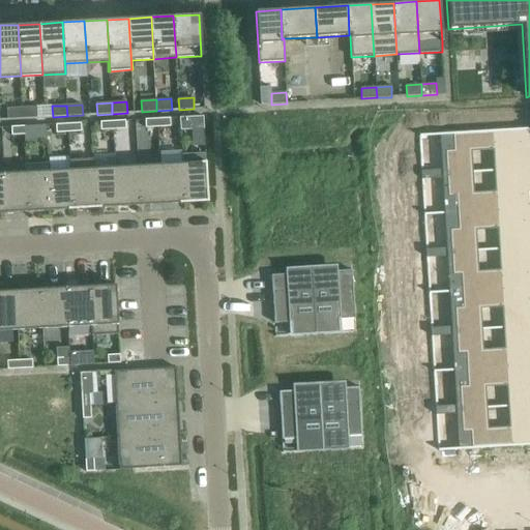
[(23,119),(38,118),(37,107),(22,108),(23,119)]
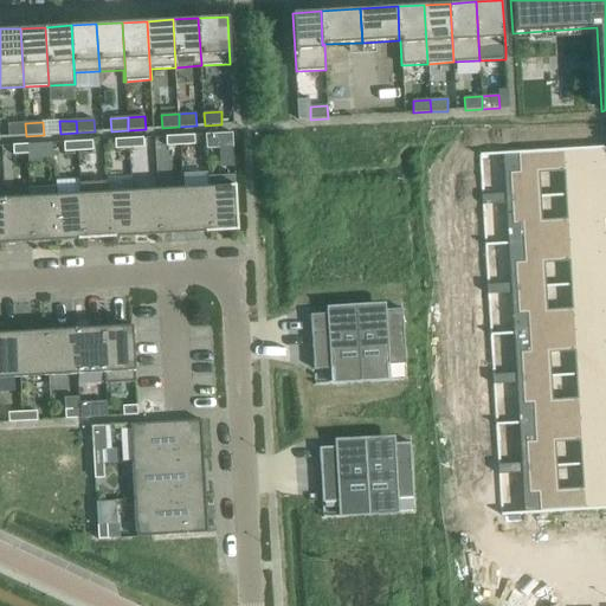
[(10,137),(26,136),(25,123),(8,124),(10,137)]
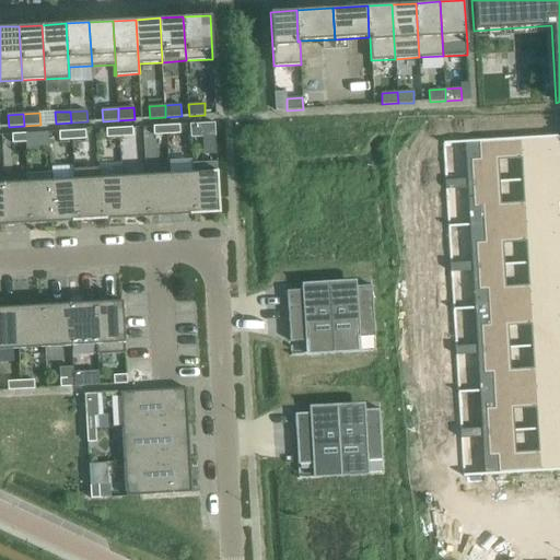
[(201,124),(201,132),(214,131),(214,123),(201,124)]
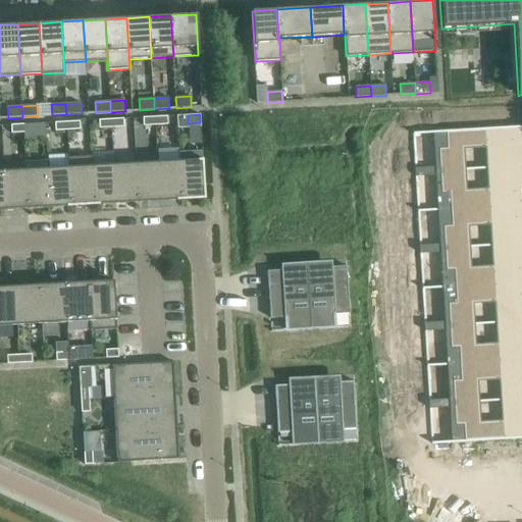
[(167,116),(155,117),(155,125),(167,124),(167,116)]
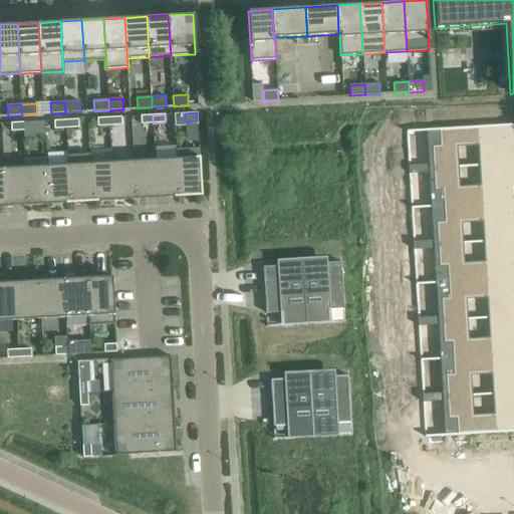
[(141,124),(153,123),(153,115),(141,115),(141,124)]
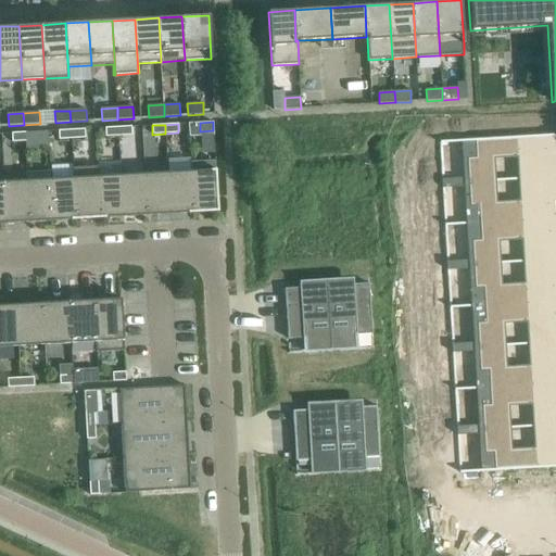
[(131,126),(118,127),(118,136),(131,136),(131,126)]
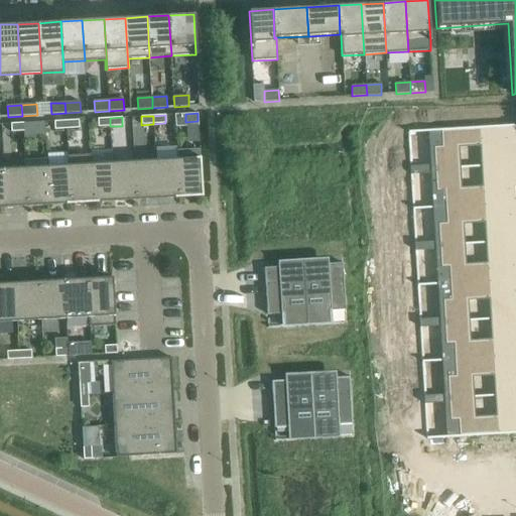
[(98,127),(110,126),(110,118),(98,119),(98,127)]
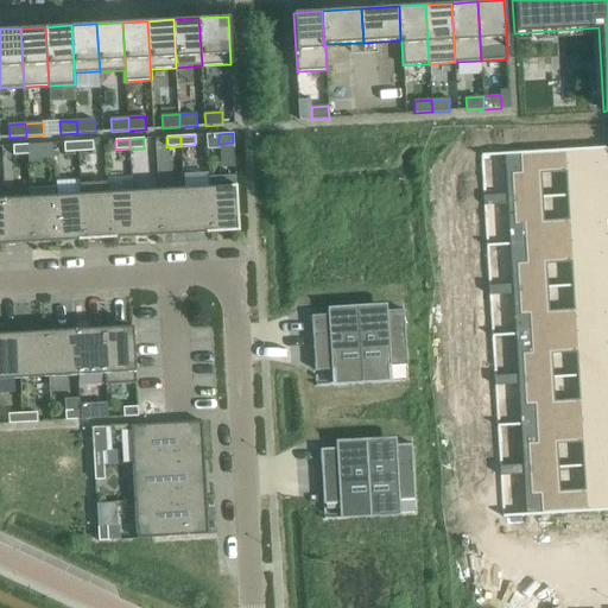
[(93,141),(78,143),(78,152),(93,151),(93,141)]
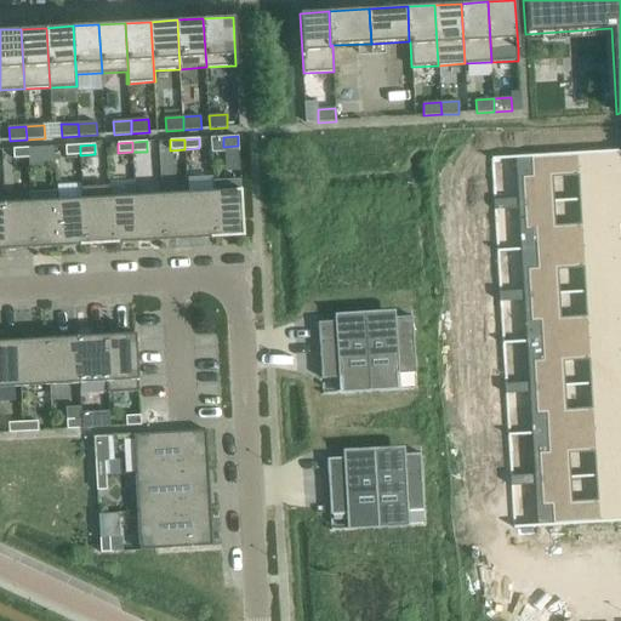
[(66,155),(80,155),(80,146),(66,146),(66,155)]
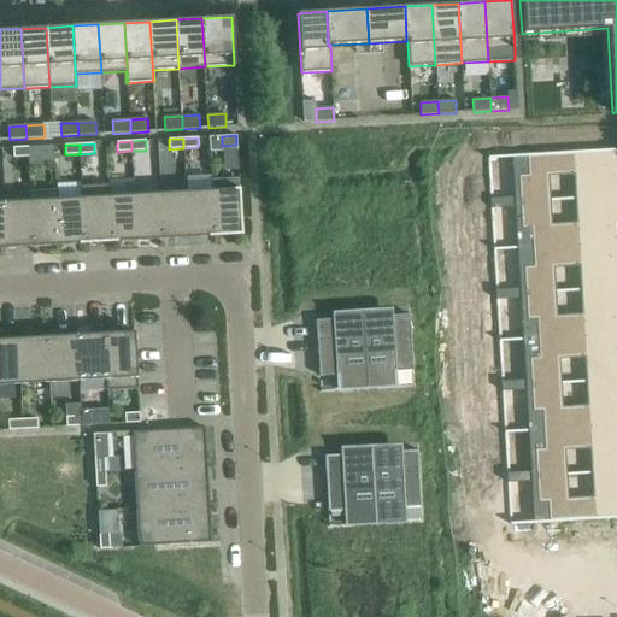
[(28,147),(28,157),(42,156),(42,146),(28,147)]
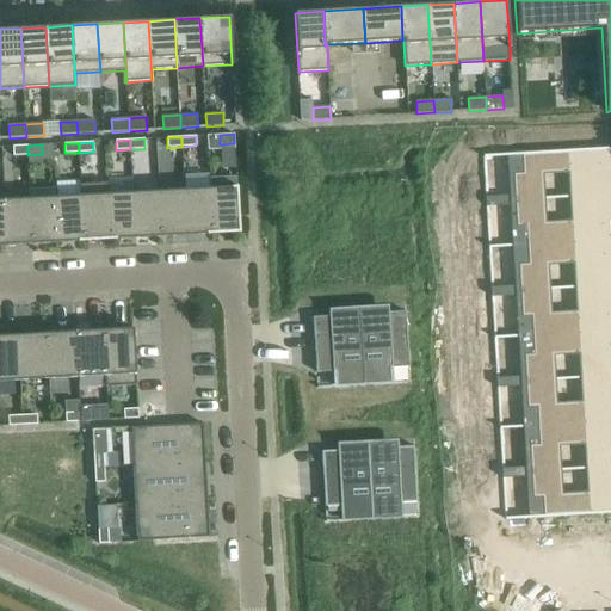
[(13,147),(13,156),(28,155),(28,146),(13,147)]
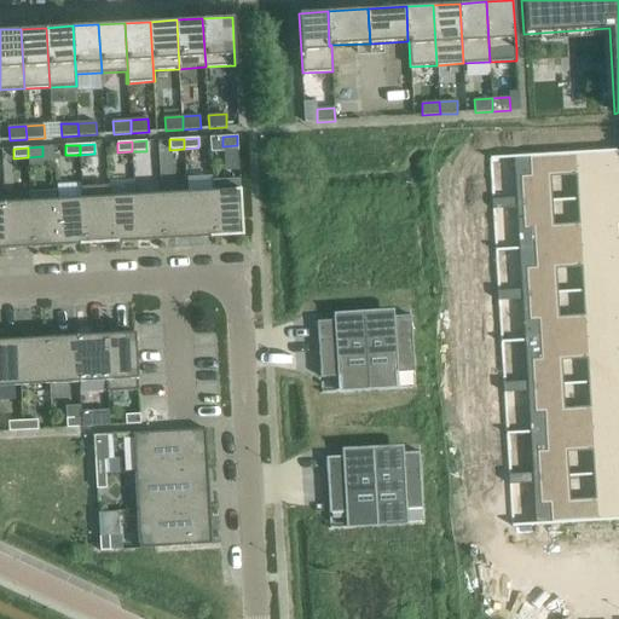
[(528,175),(519,177),(520,198),(521,203),(551,201),(549,177),(577,174),(578,200),(618,196),(618,149),(527,155),(527,157),(528,175)]
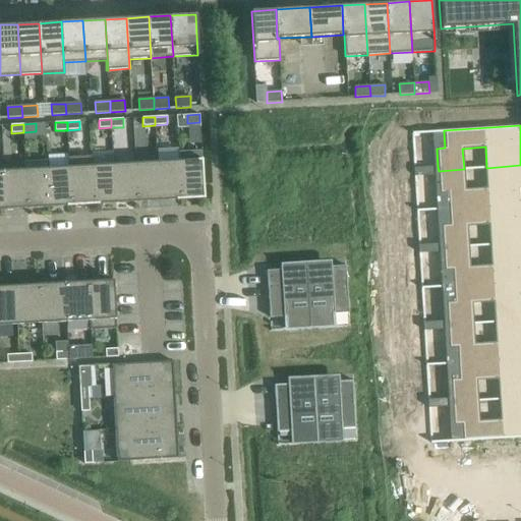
[(94,205),(91,156),(69,157),(71,206),(94,205)]
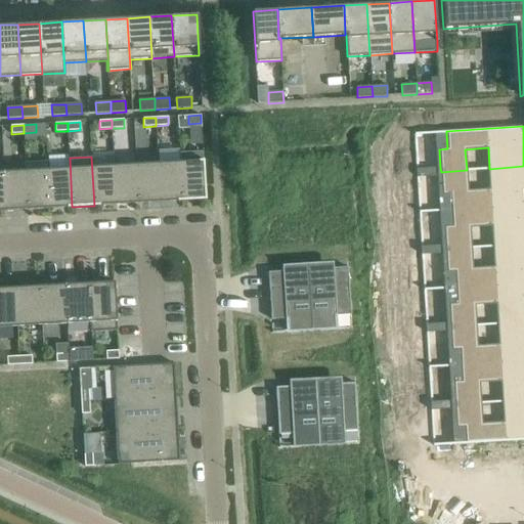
[(92,157),(91,157),(94,206),(116,205),(114,165),(93,166),(92,157)]
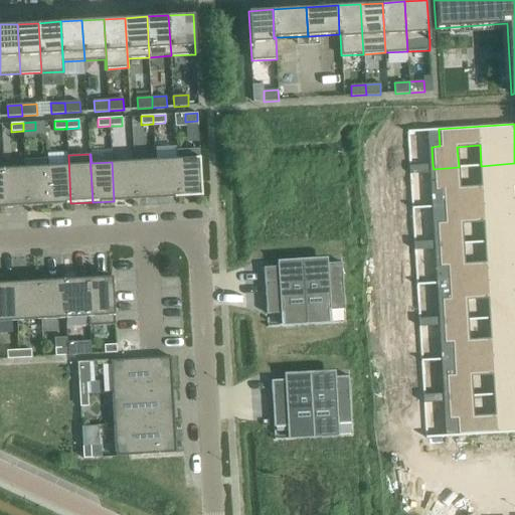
[(49,204),(70,203),(68,155),(67,155),(67,165),(48,166),(47,159),(46,159),(49,204)]
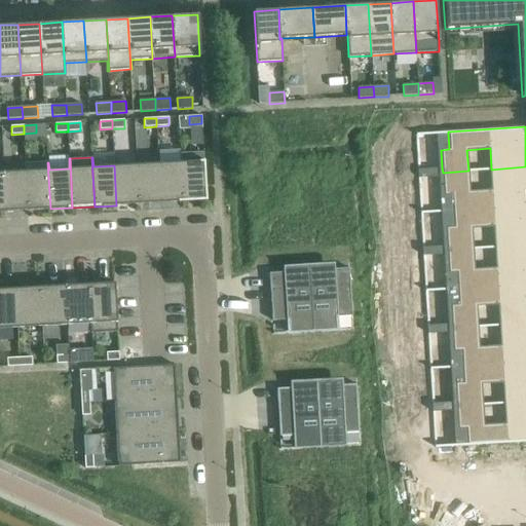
[(204,160),(181,162),(183,201),(207,200),(204,160)]
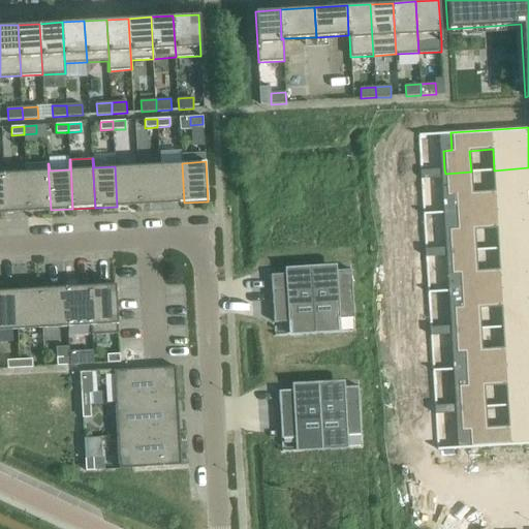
[(28,212),(51,210),(48,163),(26,164),(28,212)]
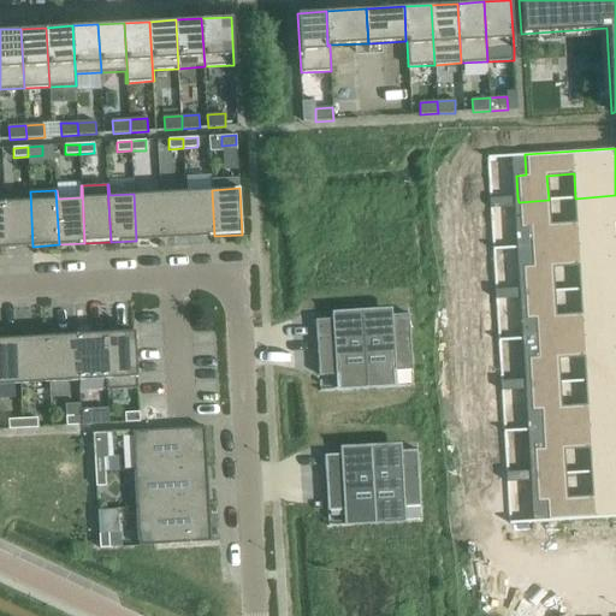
[(214,236),(212,190),(185,191),(189,237),(214,236)]
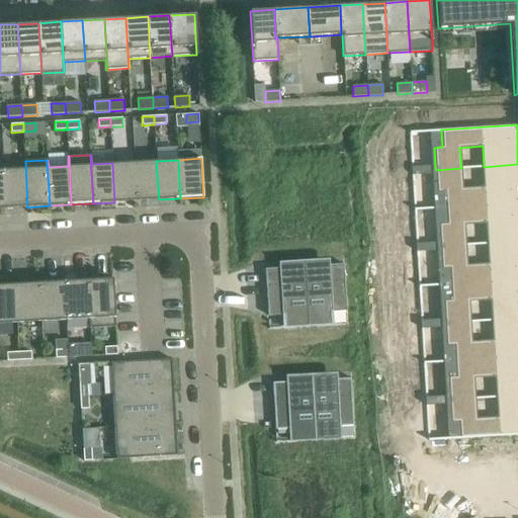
[(6,208),(27,207),(25,161),(24,161),(24,168),(3,169),(6,208)]
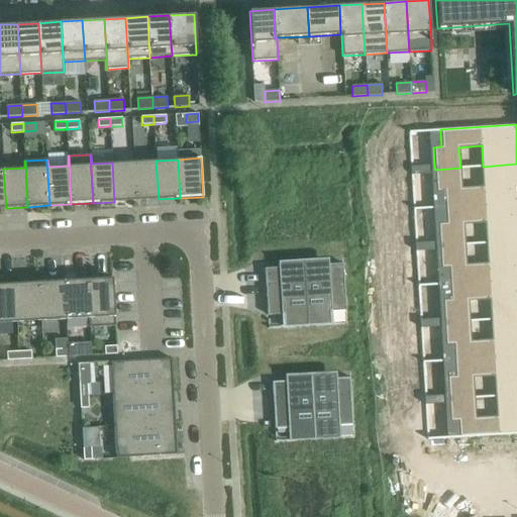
[(156,161),(134,162),(136,201),(159,199),(156,161)]
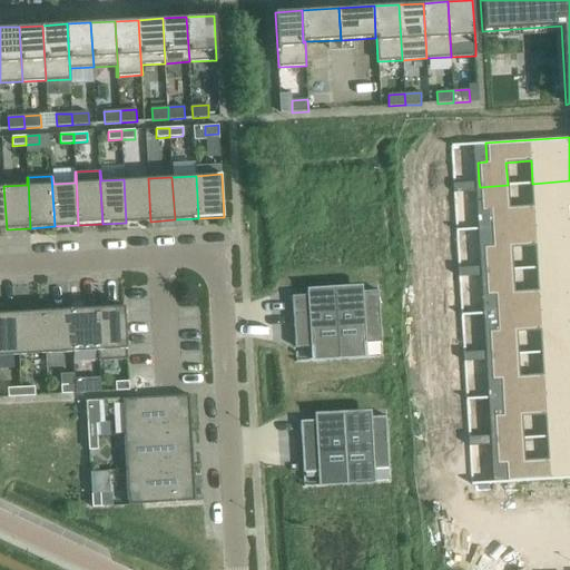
[(148,178),(124,179),(126,223),(150,222),(148,178)]
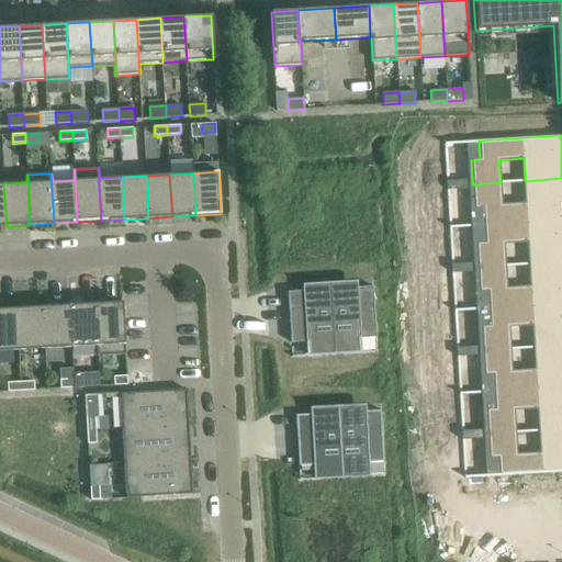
[(501,182),(473,184),(473,189),(474,209),(483,208),(484,225),(561,220),(561,178),(525,181),(526,203),(502,205),(501,182)]
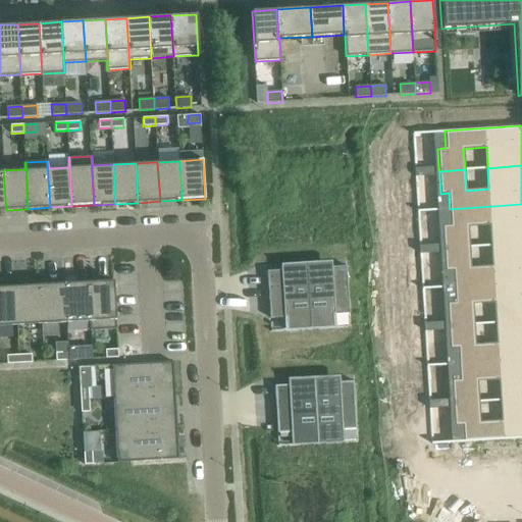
[(427,167),(415,168),(415,176),(427,175),(427,167)]
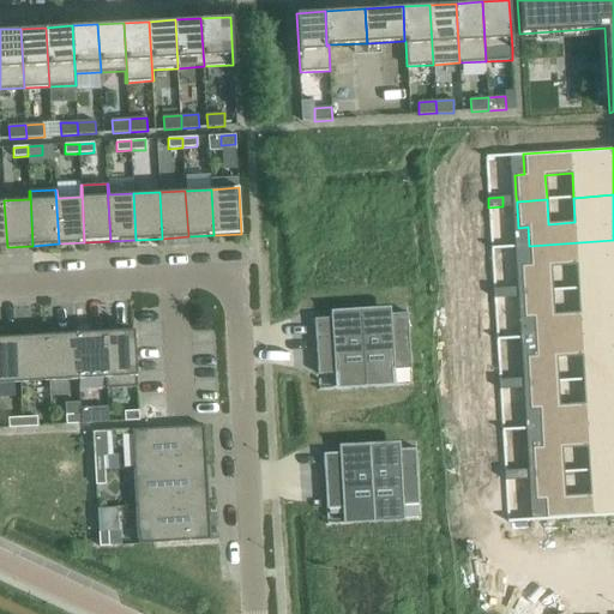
[(511,197),(503,197),(503,206),(512,206),(517,206),(517,202),(516,197),(511,197)]
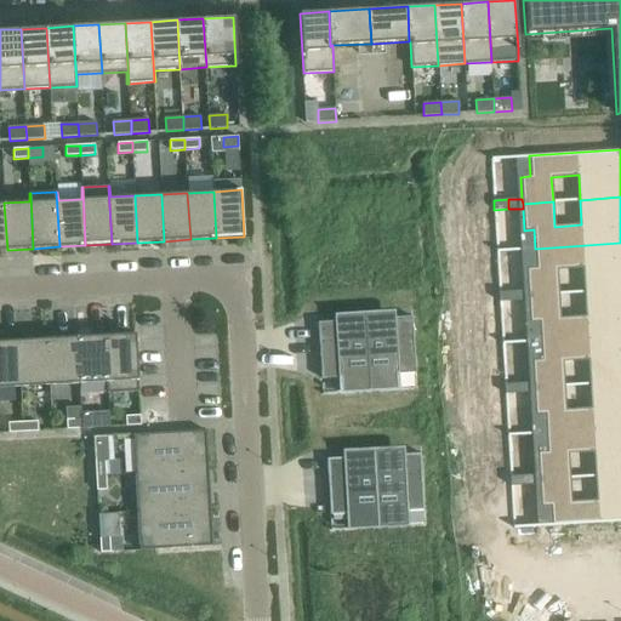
[(536,268),(527,269),(528,291),(528,296),(558,294),(557,269),(584,267),(585,292),(620,289),(620,243),(535,249),(536,268)]
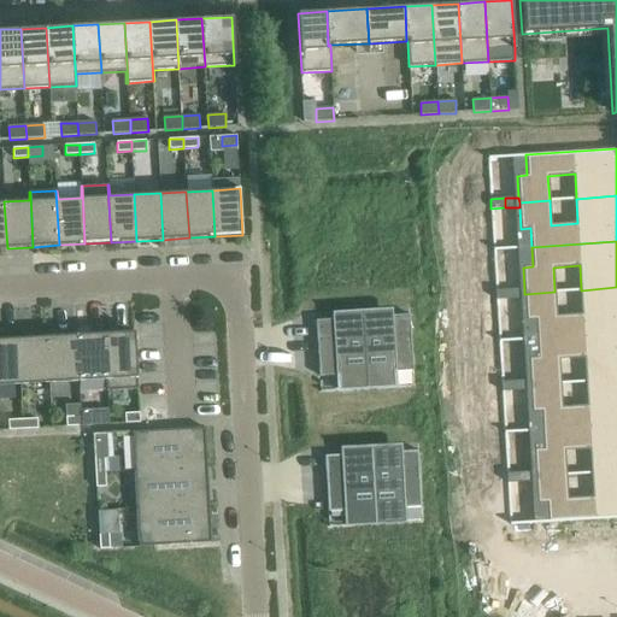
[(554,292),(524,294),(524,299),(527,319),(536,319),(538,339),(616,333),(616,287),(581,291),(583,315),(557,316),(554,292)]
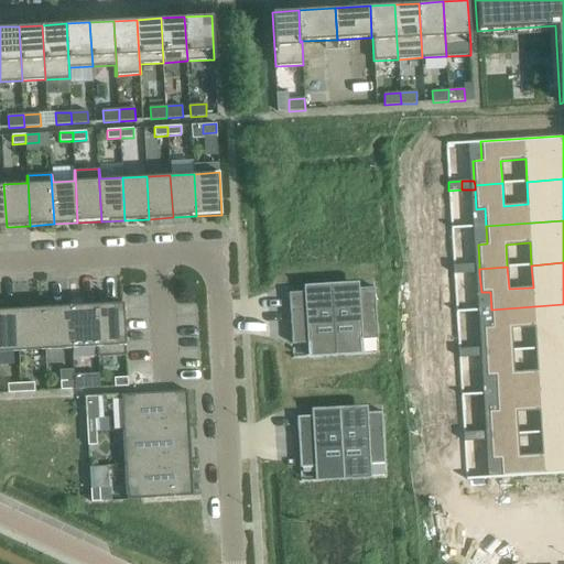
[(466,264),(454,266),(454,274),(467,273),(466,264)]
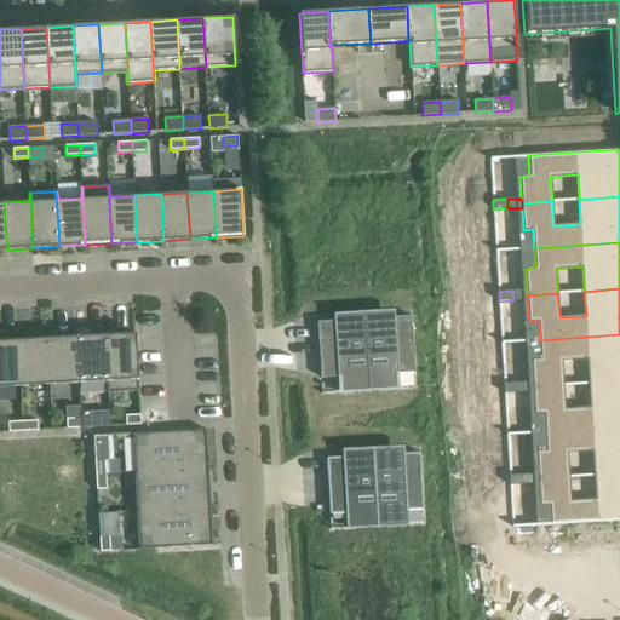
[(522,291),(512,291),(514,300),(522,300),(527,300),(527,296),(527,291),(522,291)]
